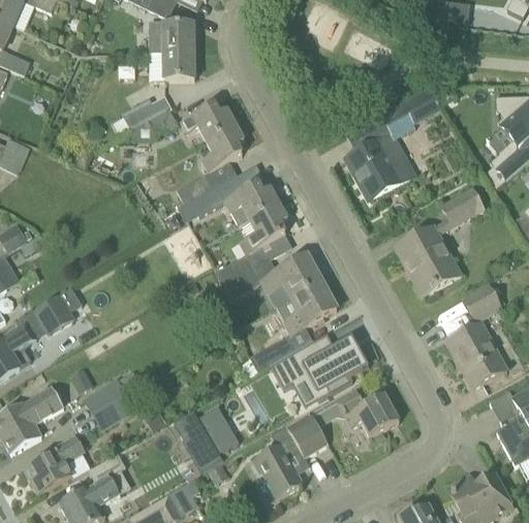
[(0,0),(0,19),(11,25),(23,0),(0,0)]
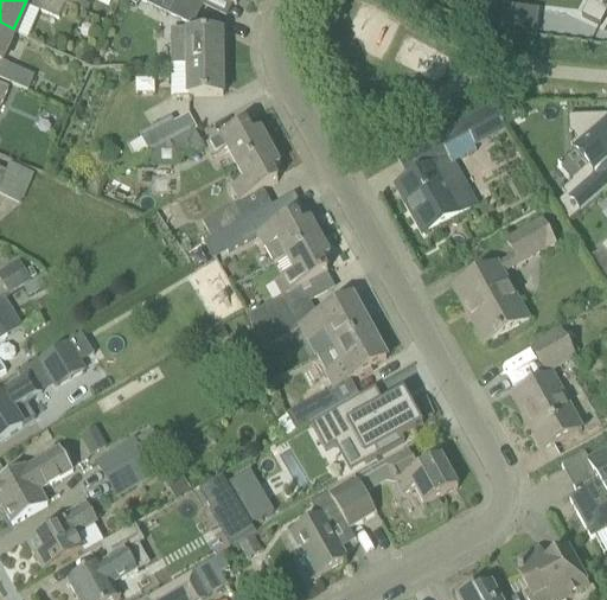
[(26,0),(58,13),(64,0),(26,0)]
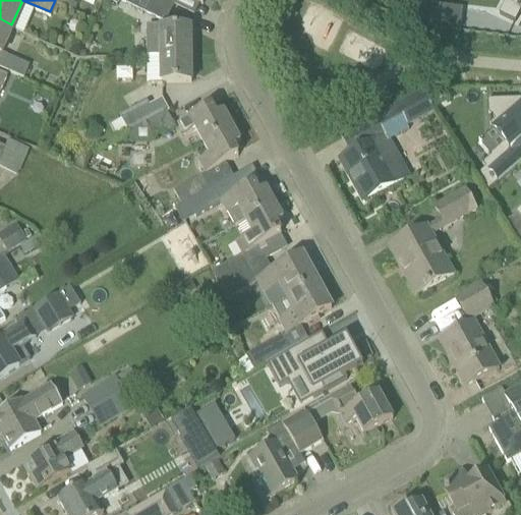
[(136,0),(158,11),(163,0),(136,0)]
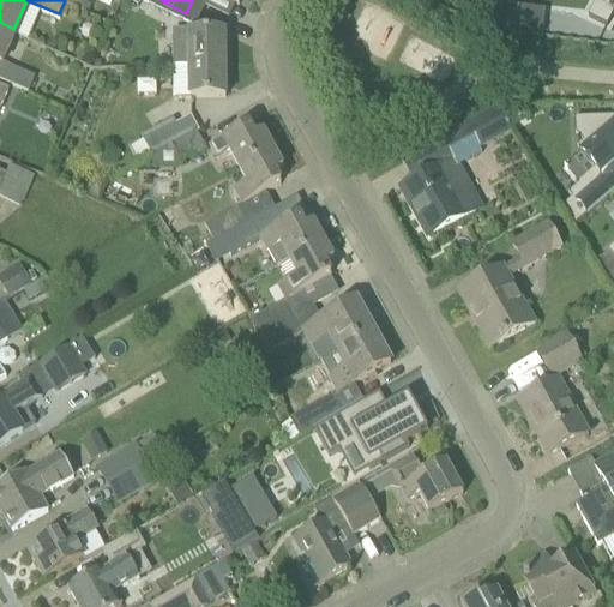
[(463,0),(465,10),(483,5),(481,0),(463,0)]
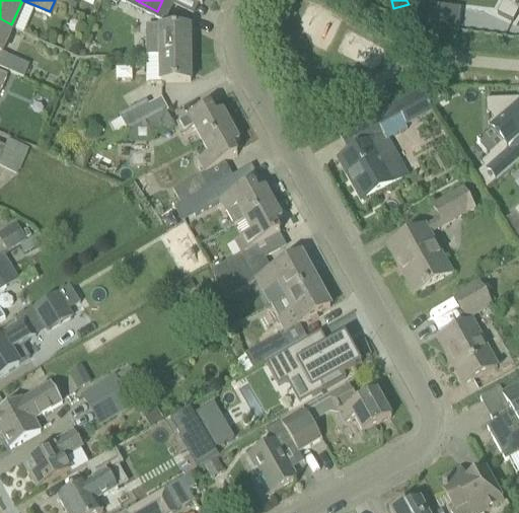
[(502,0),(497,10),(513,17),(518,7),(518,6),(518,0),(511,0),(502,0)]
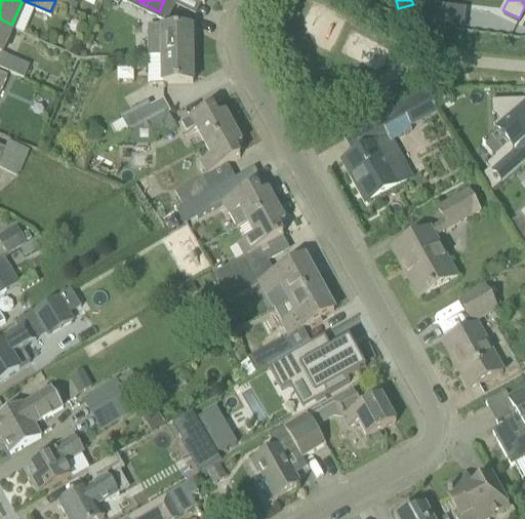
[(468,3),(456,26),(488,29),(490,5),(468,3)]
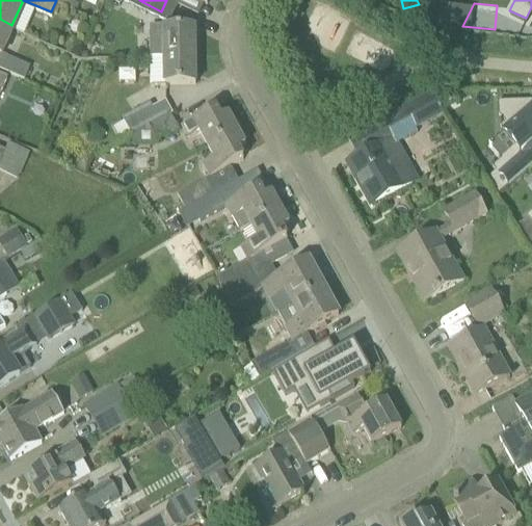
[(1,51),(11,25),(0,19),(0,64),(24,75),(29,62),(1,51)]
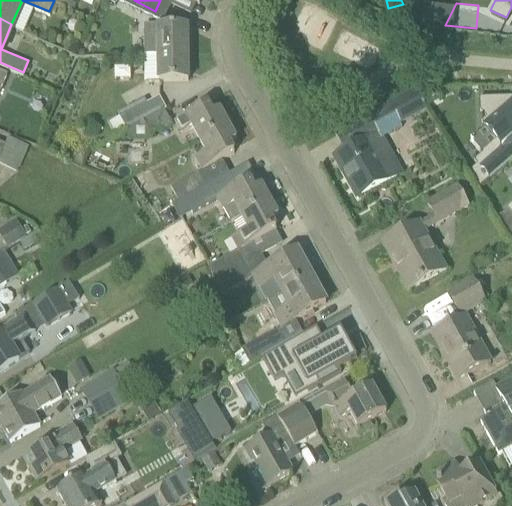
[(145,21),(145,51),(188,50),(187,23),(160,24),(160,21),(145,21)]
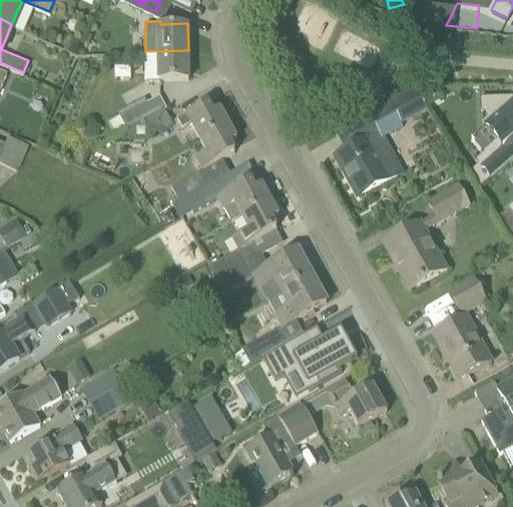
[(188,50),(145,51),(146,78),(159,78),(159,77),(188,77),(188,50)]
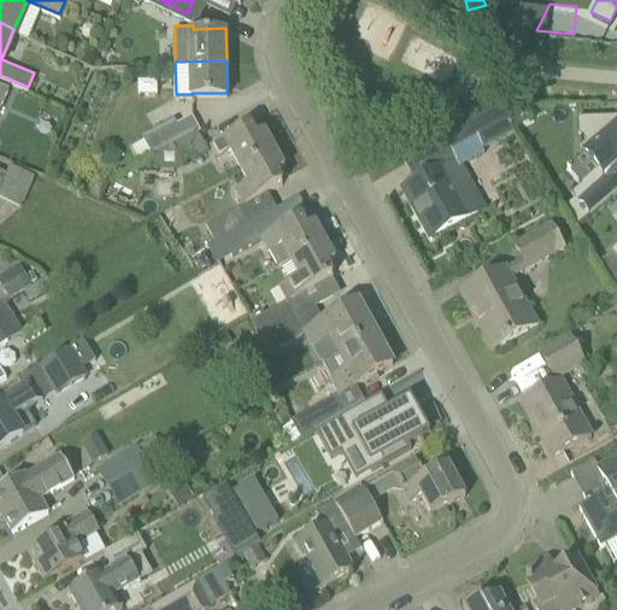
[(0,109),(11,86),(0,81),(0,109)]
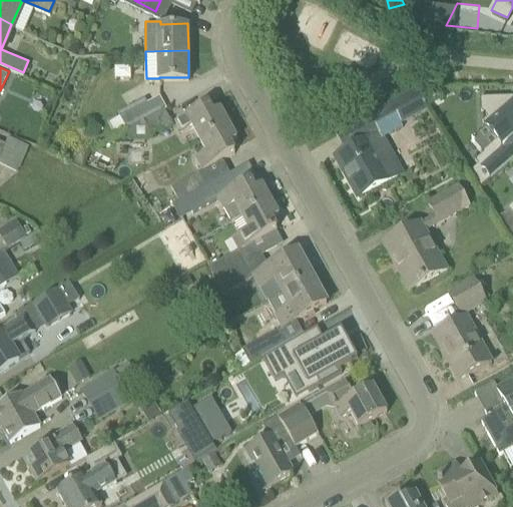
[(427,103),(417,84),(363,114),(373,131),(341,150),(342,151),(343,150),(350,162),(342,166),(358,194),(403,168),(383,133),(401,123),(399,119),(427,103)]
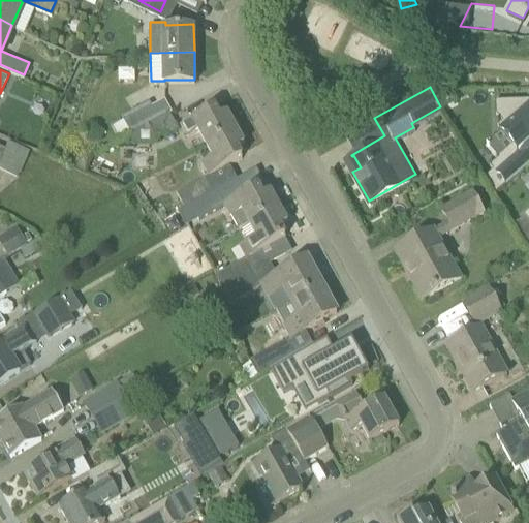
[(148,120),(149,122),(170,110),(173,109),(165,95),(152,102),(150,98),(112,119),(121,135),(148,120)]
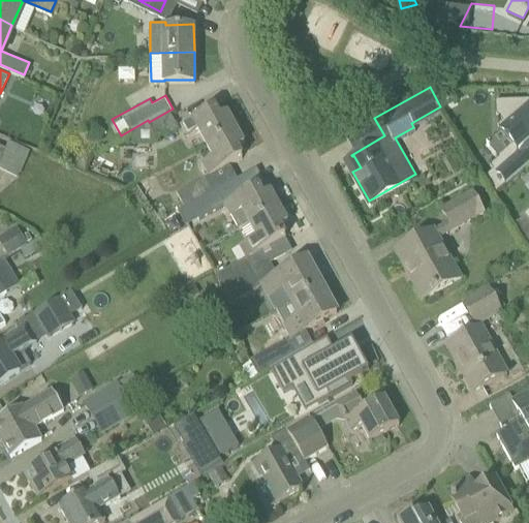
[(485,173),(484,173),(495,190),(528,160),(528,95),(495,97),(496,111),(502,118),(497,122),(501,127),(514,142),(498,155),(490,162),(493,166),(486,173),(485,173)]
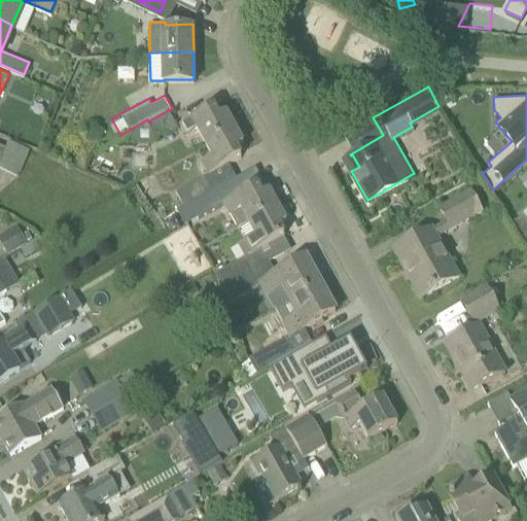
[(213,103),(195,113),(181,120),(188,135),(199,129),(206,141),(234,125),(225,109),(218,113),(213,103)]
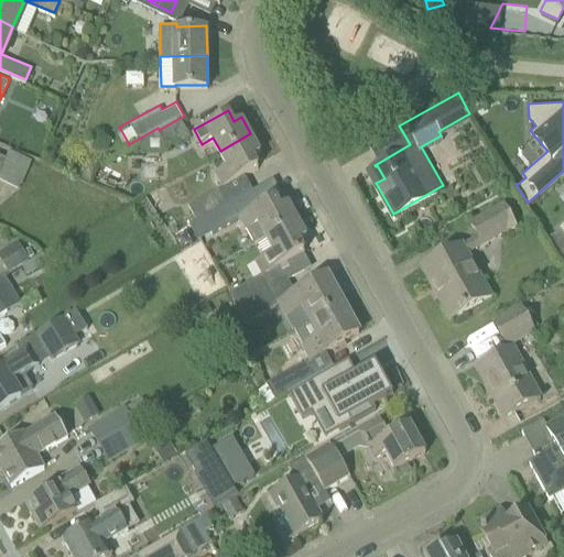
[(182,117),(159,130),(167,145),(190,132),(182,117)]
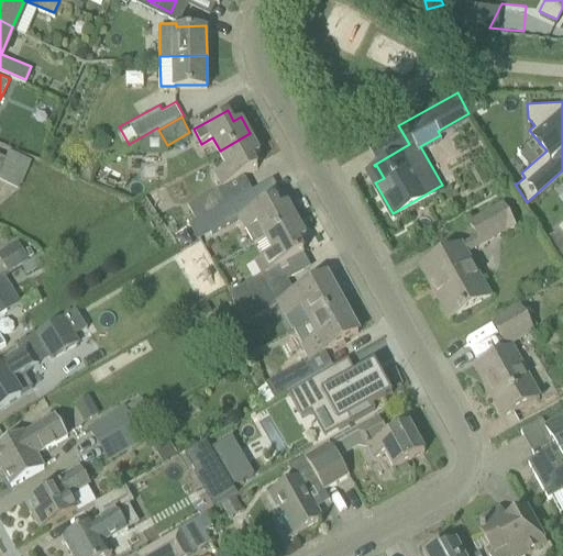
[(250,133),(220,151),(227,164),(216,169),(223,184),(257,165),(252,155),(260,151),(250,133)]
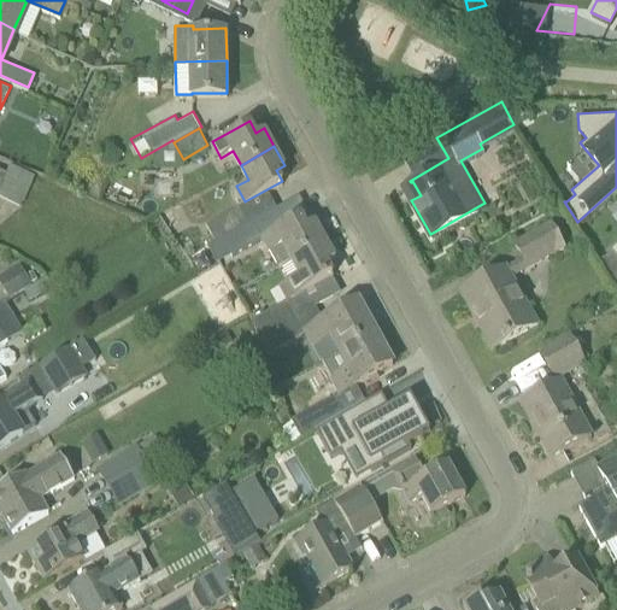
[(0,194),(21,204),(34,172),(11,163),(9,170),(0,165),(0,194)]
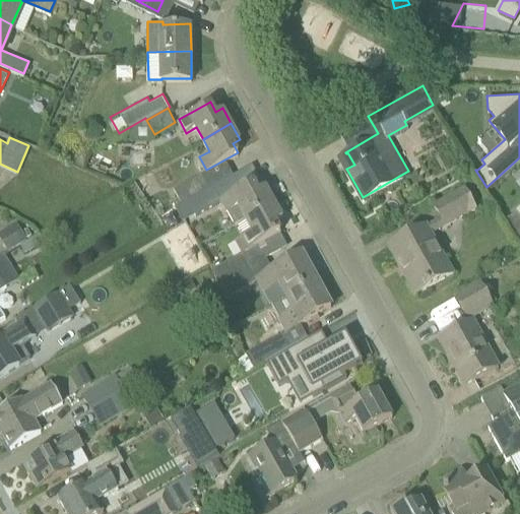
[(168,190),(175,203),(209,185),(202,172),(168,190)]
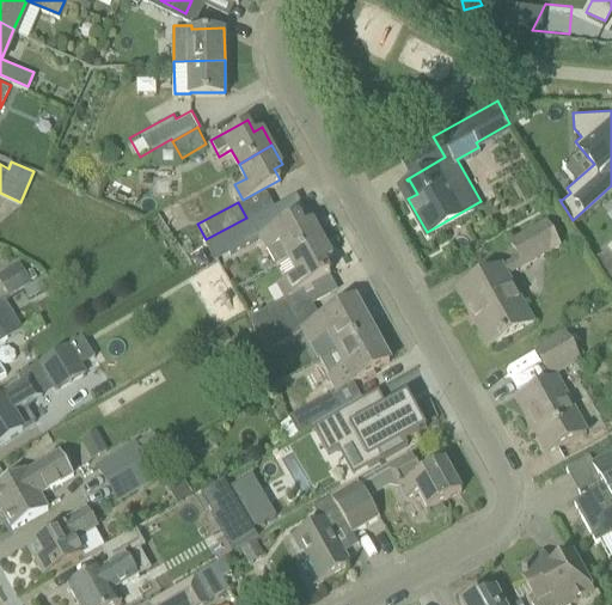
[(246,218),(206,239),(212,250),(228,240),(233,249),(261,233),(268,248),(281,240),(288,255),(322,236),(312,218),(304,221),(298,212),(280,220),(271,205),(270,205),(246,218)]
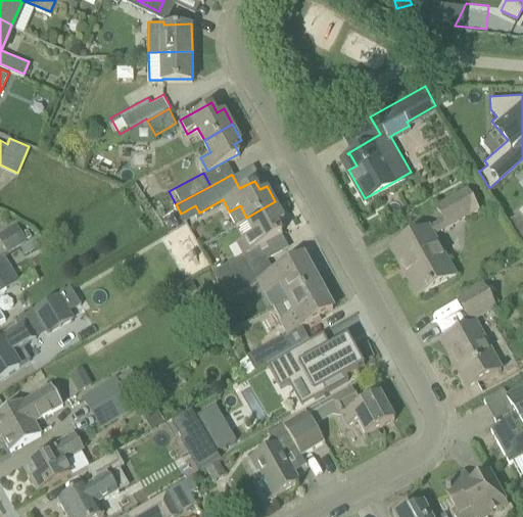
[(444,218),(435,222),(440,230),(480,208),(468,187),(436,204),(444,218)]
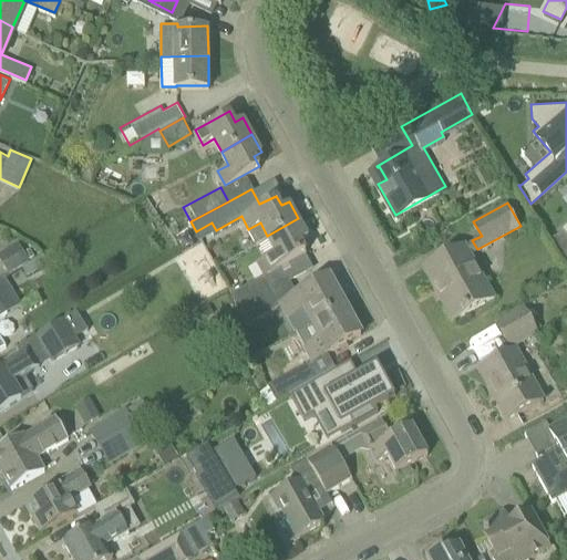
[(308,235),(298,218),(267,236),(275,250),(258,259),(265,271),(230,291),(237,308),(274,288),(274,287),(290,278),(282,262),(306,250),(300,239),(308,235)]
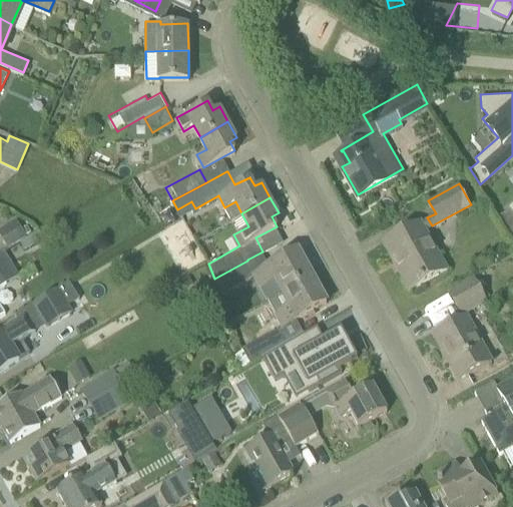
[(16,218),(1,227),(11,244),(19,238),(26,234),(16,218)]
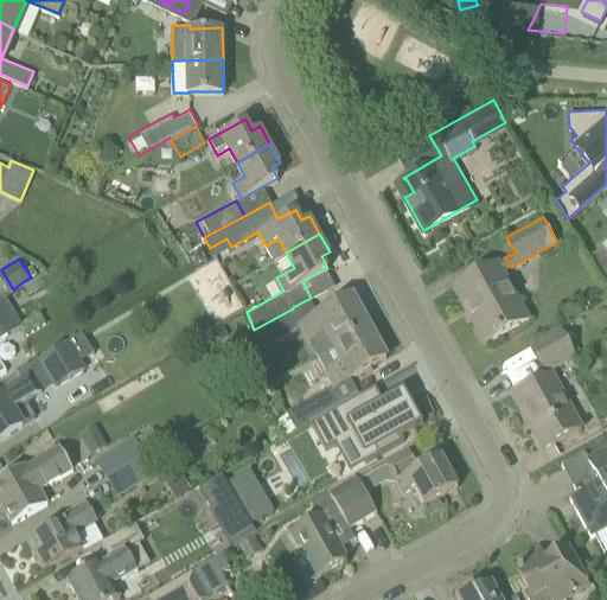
[(484,340),(505,330),(529,316),(518,297),(512,300),(492,263),(453,285),(484,340)]
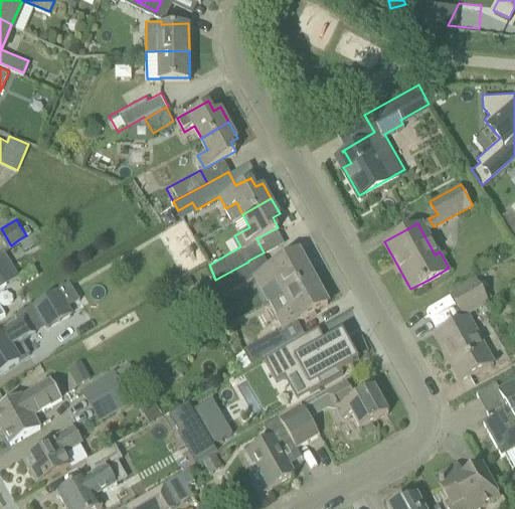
[(26,235),(19,239),(24,247),(39,239),(35,230),(26,235)]
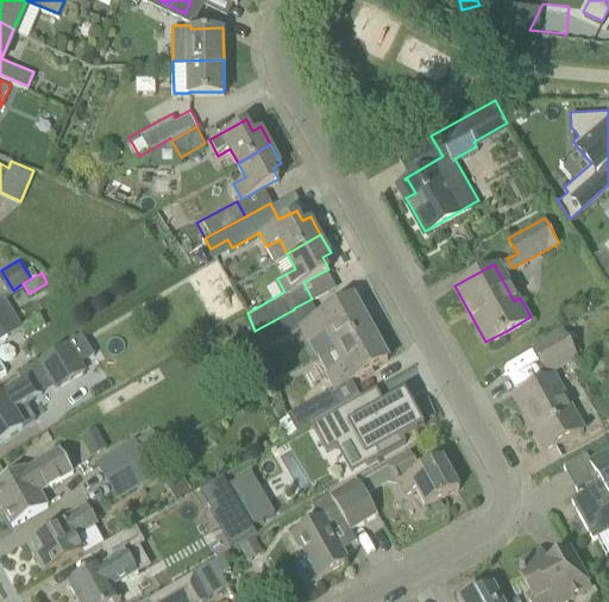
[(302,323),(302,324),(311,338),(327,328),(336,344),(370,325),(353,294),(333,306),(302,323)]
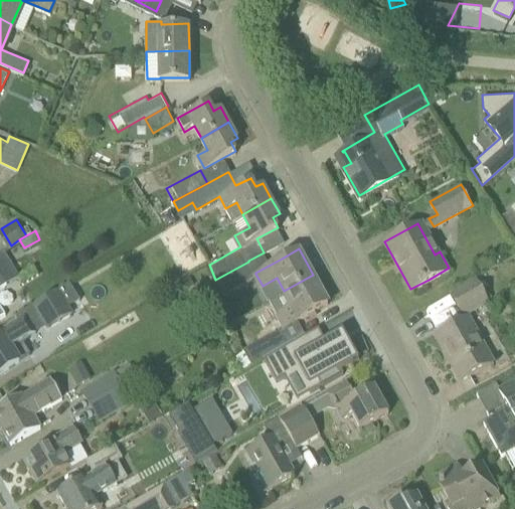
[(248,262),(215,280),(222,293),(255,274),(255,273),(248,262)]
